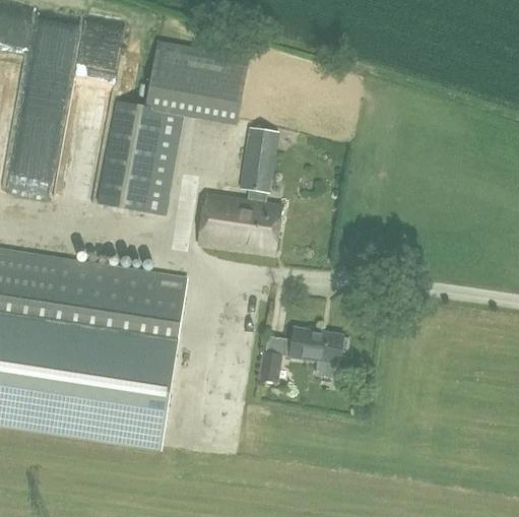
[(157,41),(145,105),(184,112),(236,122),(248,58),(157,41)]
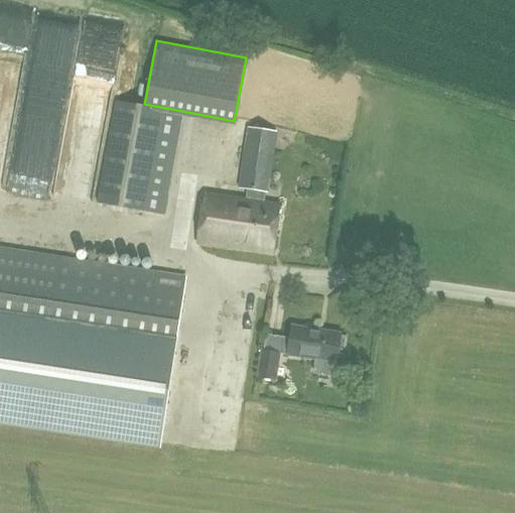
[(182,111),(144,104),(115,99),(97,199),(163,211),(182,111)]
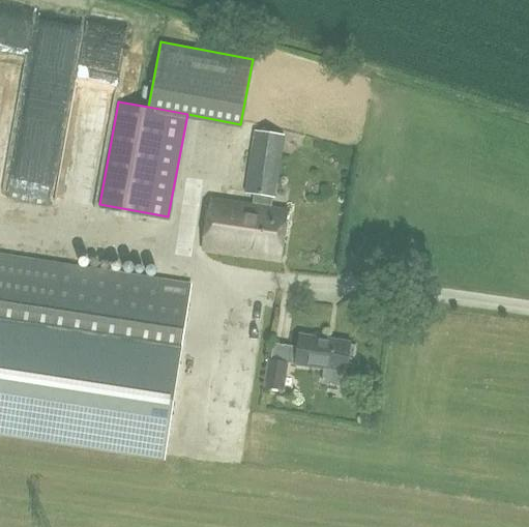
[(283,133),(255,128),(246,189),(256,192),(254,202),(209,196),(202,246),(278,257),(286,206),(267,204),(269,194),(273,195),(283,133)]
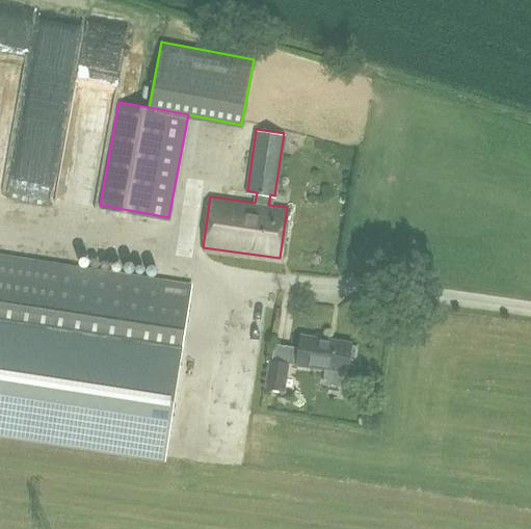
[(0,429),(164,455),(191,284),(0,253),(0,429)]
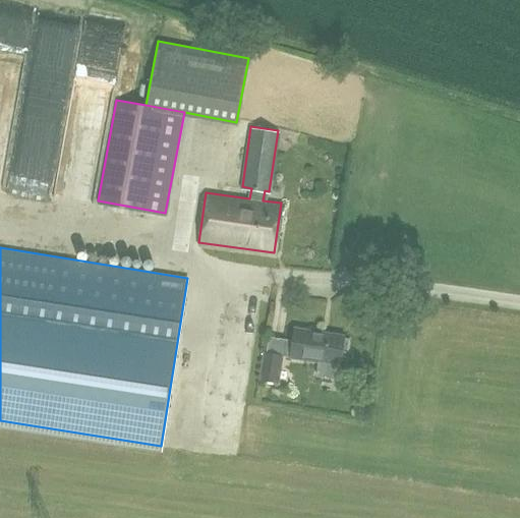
[(347,336),(343,336),(343,333),(294,327),(290,356),(319,359),(318,373),(335,377),(337,362),(339,362),(341,347),(346,348),(347,336)]
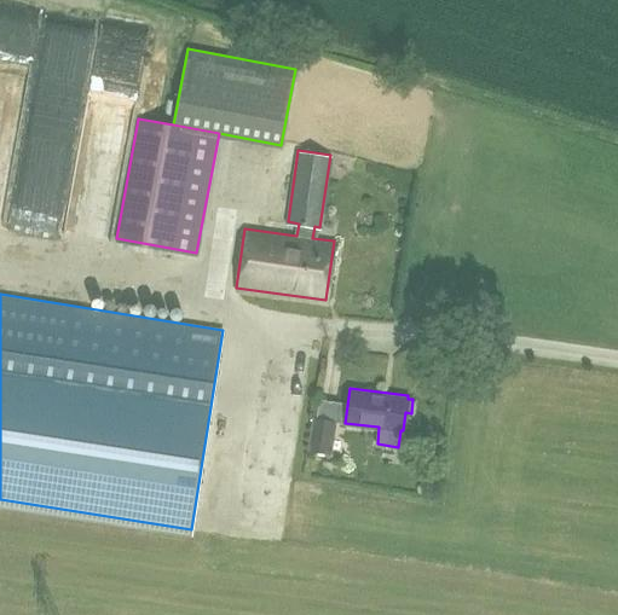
[(335,419),(315,416),(309,450),(330,452),(335,419)]
